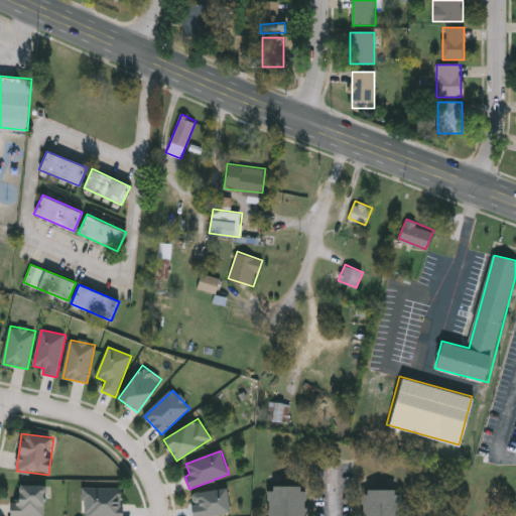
[(18,501),(18,486),(44,486),(44,515),(11,515),(11,501),(18,501)]
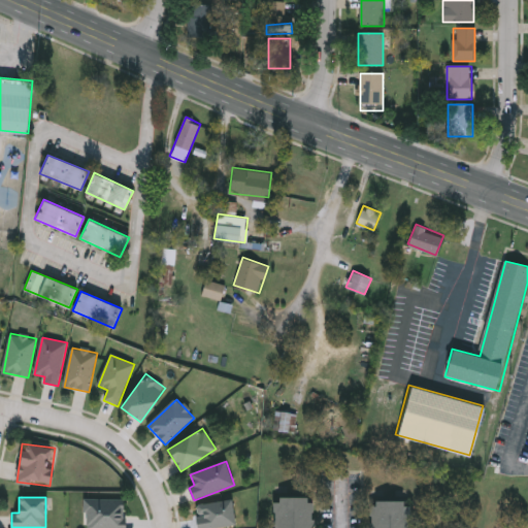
[(312,497),(311,527),(272,527),(273,497),(312,497)]
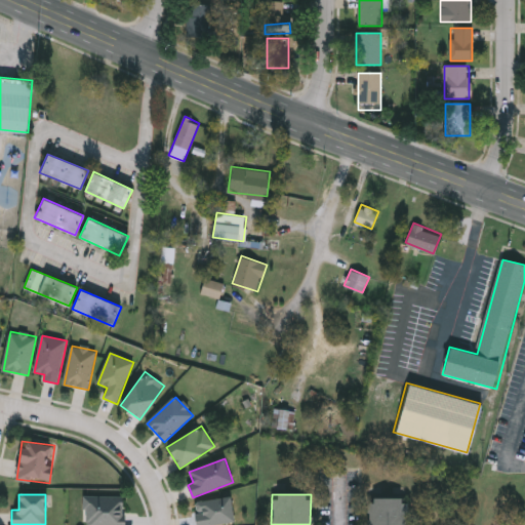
[(124,496),(124,524),(84,524),(84,496),(124,496)]
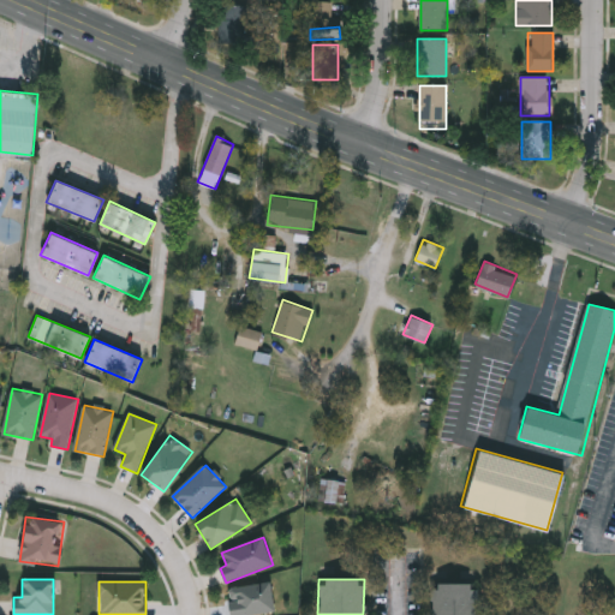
[(276,611),(254,614),(231,614),(227,590),(272,581),(276,611)]
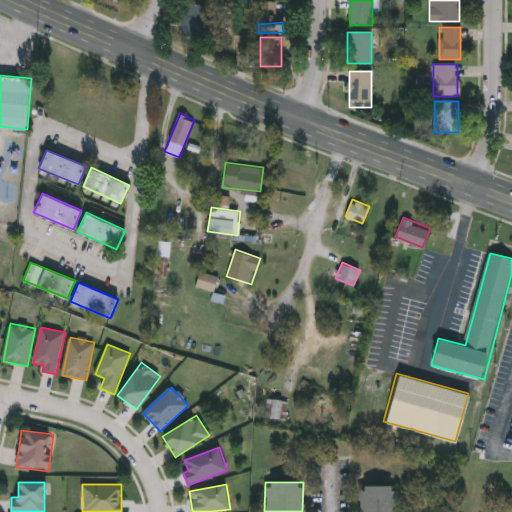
[(358,511),(358,486),(398,486),(398,511),(358,511)]
